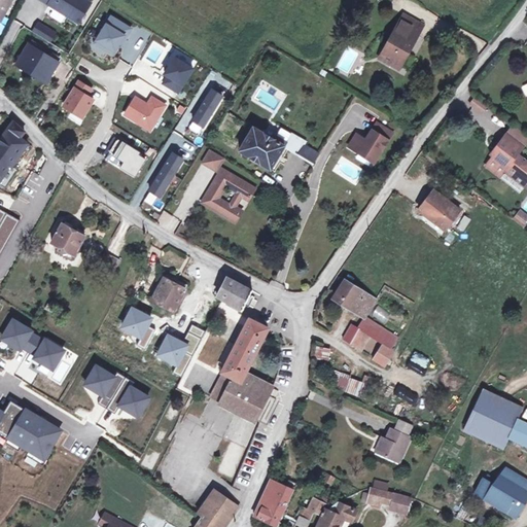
[(0,0),(0,19),(1,20),(11,0),(0,0)]
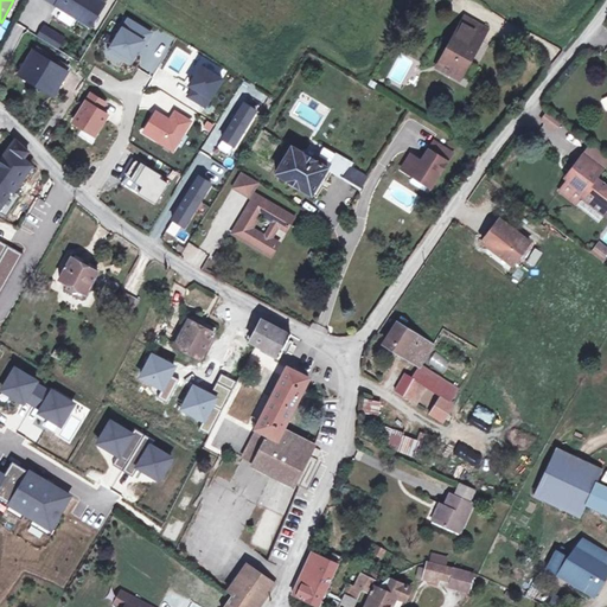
[(107,1),(106,0),(56,0),(93,23),(107,1)]
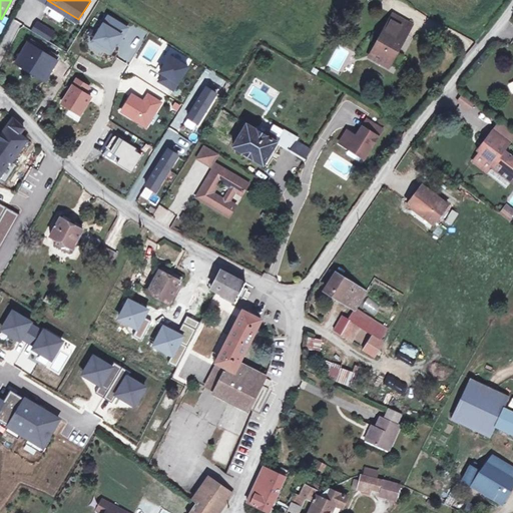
[(413,21),(392,11),(386,24),(387,27),(373,52),(390,61),(413,21)]
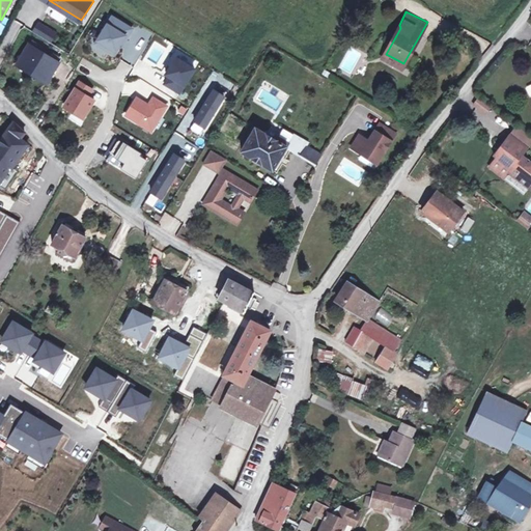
[(113,15),(96,42),(115,53),(120,43),(126,34),(128,35),(133,27),(113,15)]
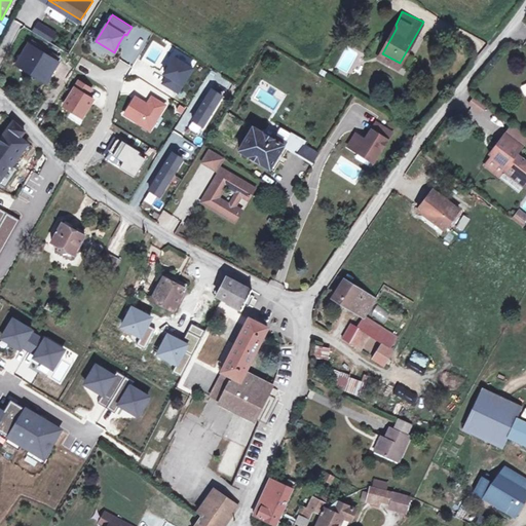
[(38,22),(33,31),(50,41),(55,33),(38,22)]
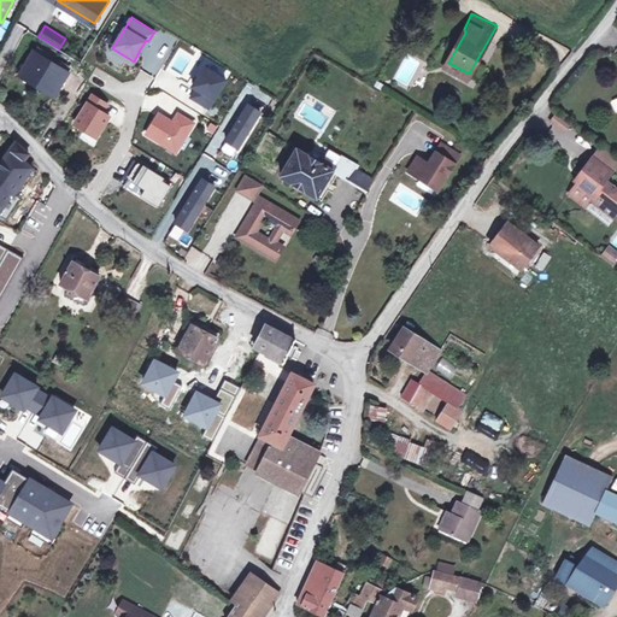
[(54,92),(69,70),(66,69),(70,63),(39,43),(21,71),(54,92)]
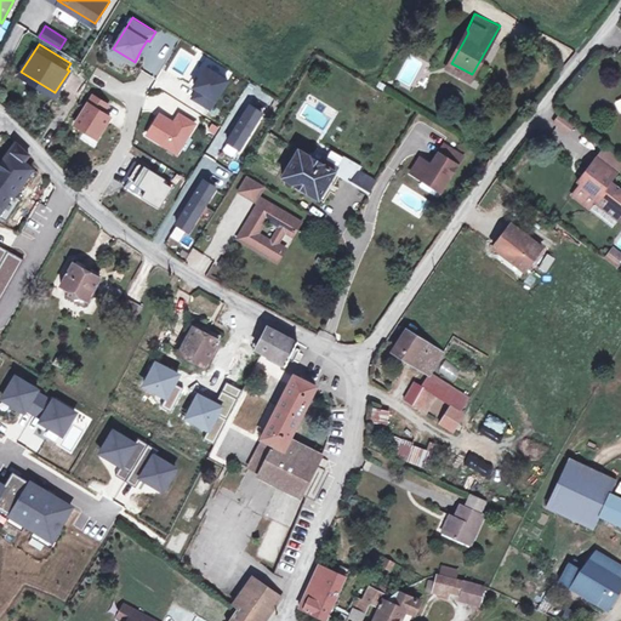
[(199,87),(193,96),(211,107),(228,78),(206,66),(194,85),(199,87)]
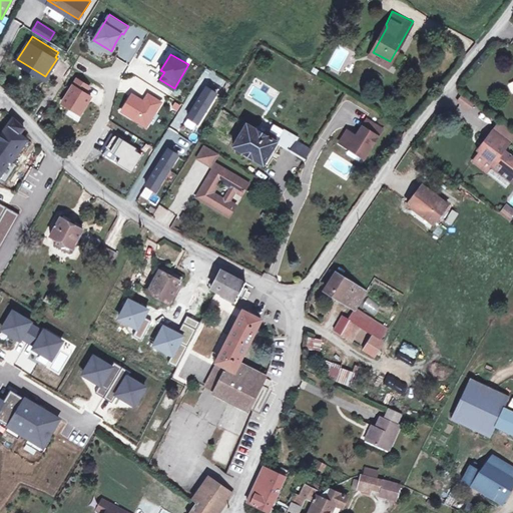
[(77,77),(62,102),(81,113),(92,95),(85,91),(89,84),(77,77)]
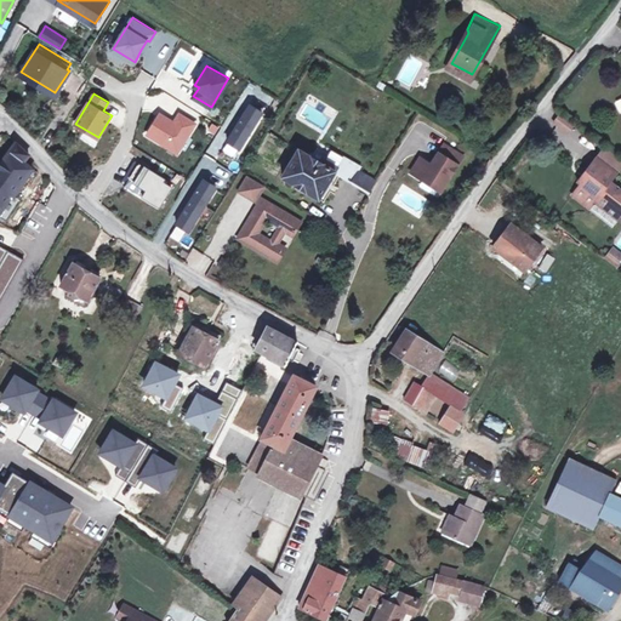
[(239,151),(262,113),(250,106),(227,142),(239,151)]
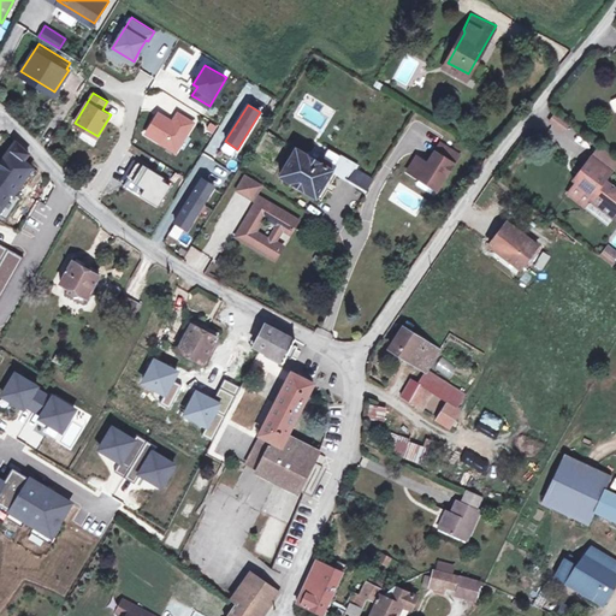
[(566,119),(554,110),(546,118),(558,128),(566,119)]
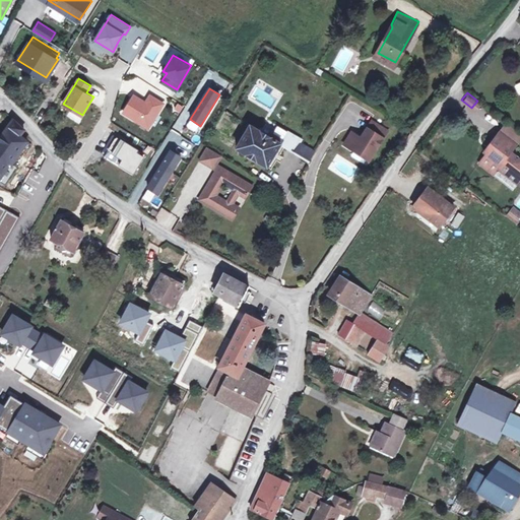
[(147,103),(135,95),(125,112),(149,128),(165,104),(151,95),(147,103)]
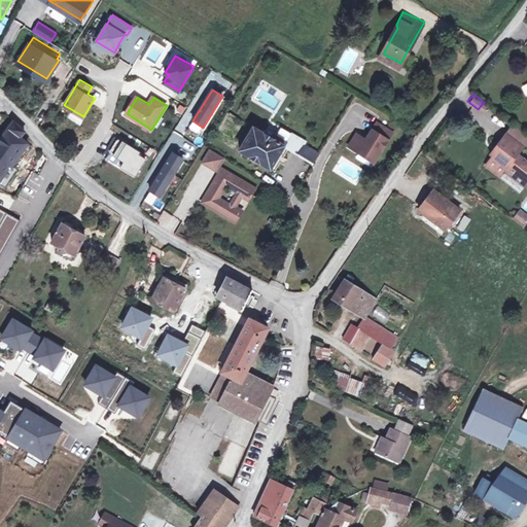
[(257,116),(244,108),(239,116),(252,125),(257,116)]
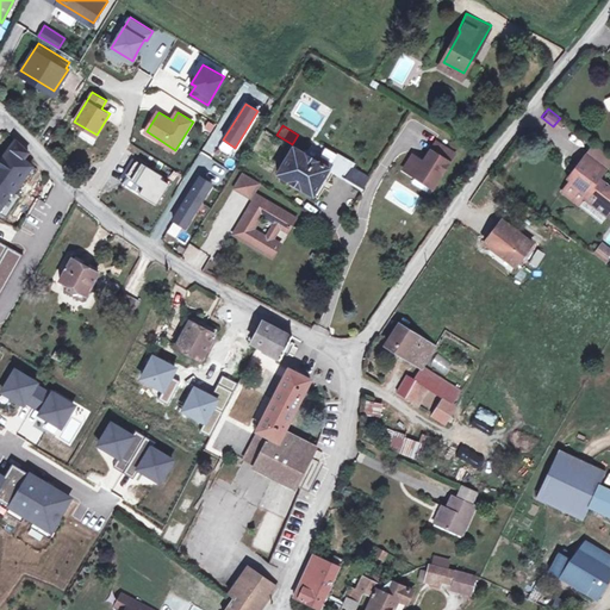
[(453,151),(435,139),(424,157),(427,159),(425,161),(411,154),(404,168),(415,175),(417,172),(433,181),(435,181),(453,151)]
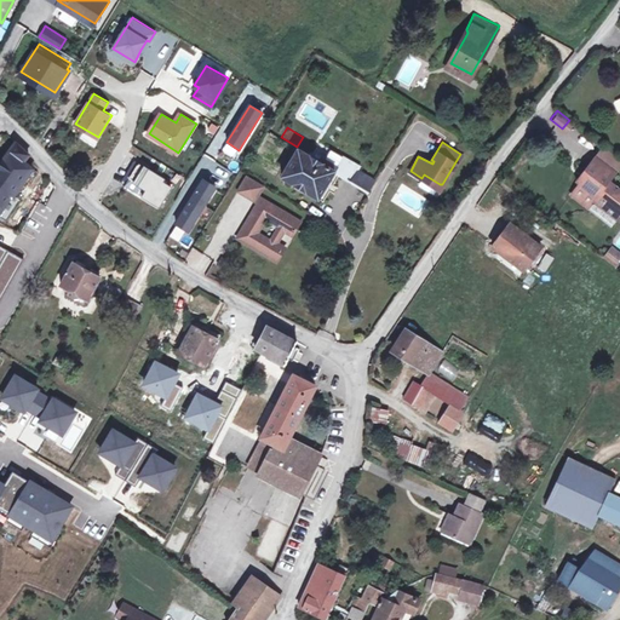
[(30,154),(16,144),(0,165),(0,214),(6,208),(11,211),(15,205),(10,201),(12,196),(15,196),(34,167),(26,161),(30,154)]
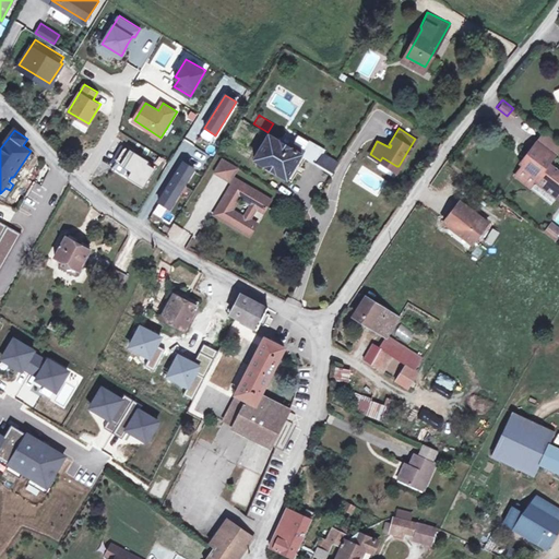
[(293,146),(268,132),(251,159),(288,180),(302,156),(332,175),(340,162),(325,153),(326,150),(307,138),(300,146),(294,143),(293,146)]
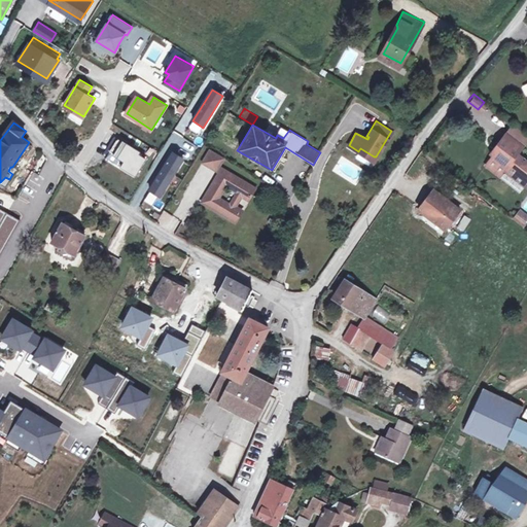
[(523,138),(507,127),(502,133),(517,145),(523,138)]
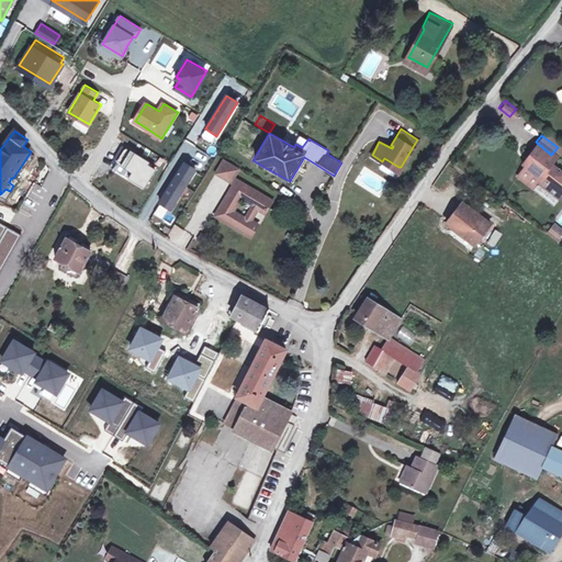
[(536,142),(535,142),(525,155),(527,157),(514,175),(529,187),(534,181),(553,197),(561,186),(561,176),(547,165),(553,156),(551,155),(536,142)]
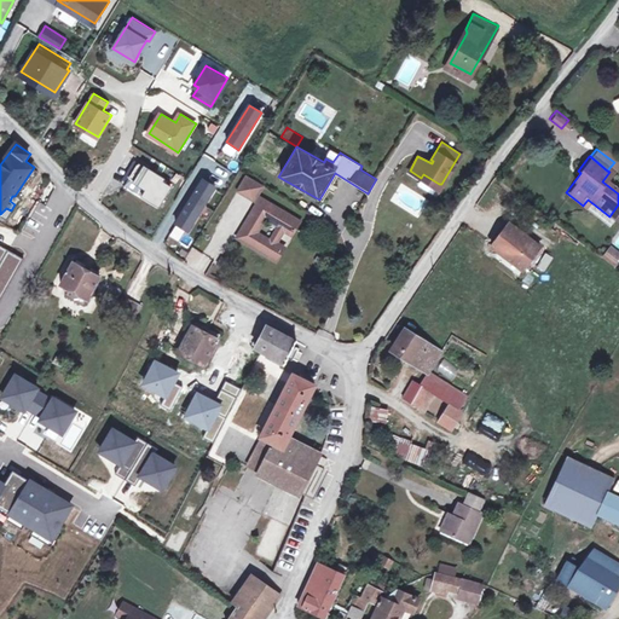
[(146,172),(143,169),(144,166),(134,160),(129,168),(134,171),(128,179),(145,189),(142,196),(158,207),(171,187),(161,181),(163,178),(149,168),(146,172)]
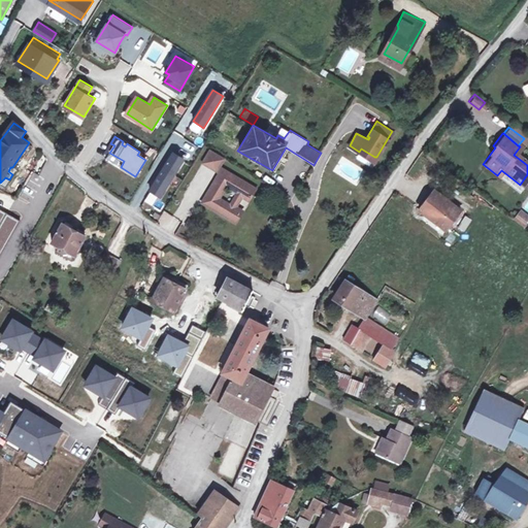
[(211,149),(204,161),(219,169),(226,157),(211,149)]
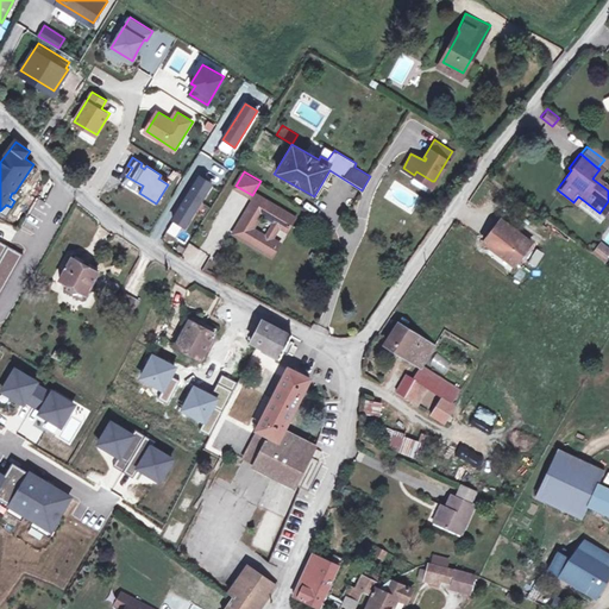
[(432,181),(416,171),(414,175),(431,184),(432,181)]
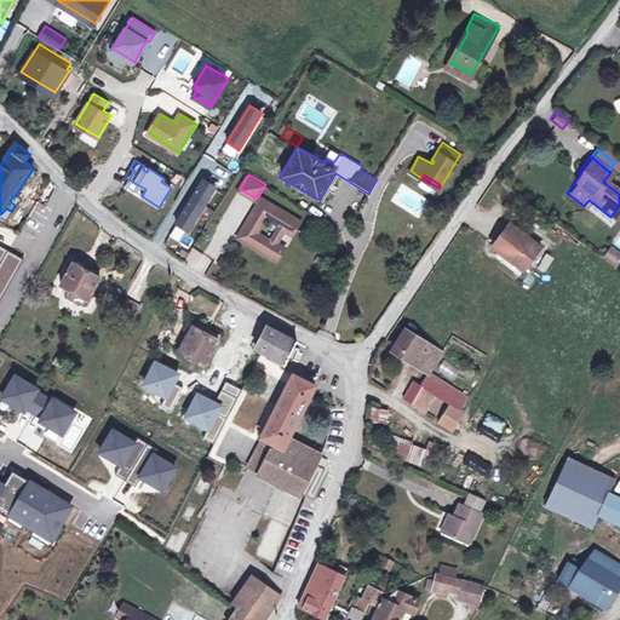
[(176,223),(188,230),(216,185),(204,178),(176,223)]
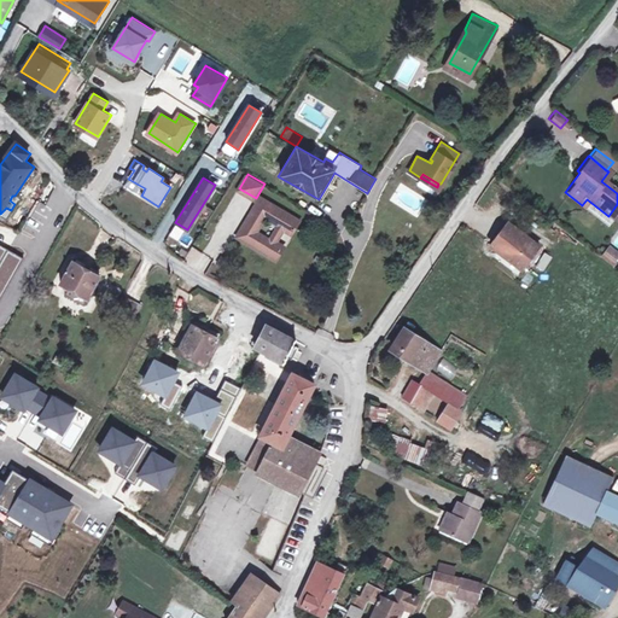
[(286,226),(295,231),(301,219),(263,197),(242,234),(280,256),(286,244),(278,239),(286,226)]
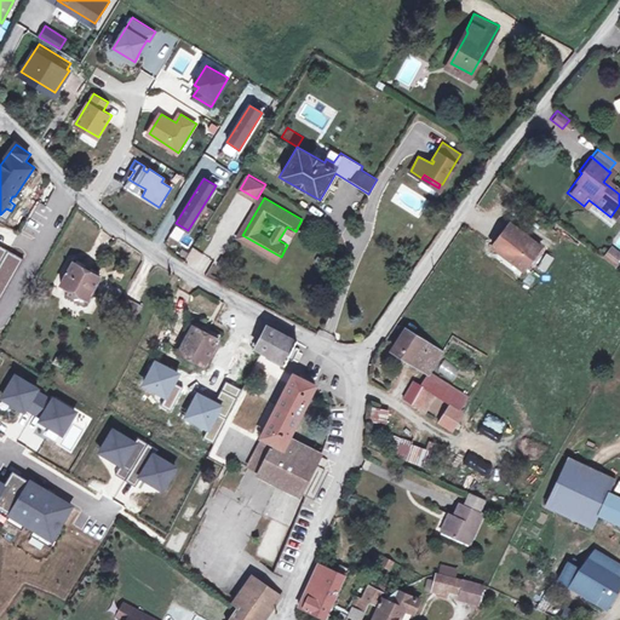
[(32,235),(38,218),(30,214),(23,233),(32,235)]
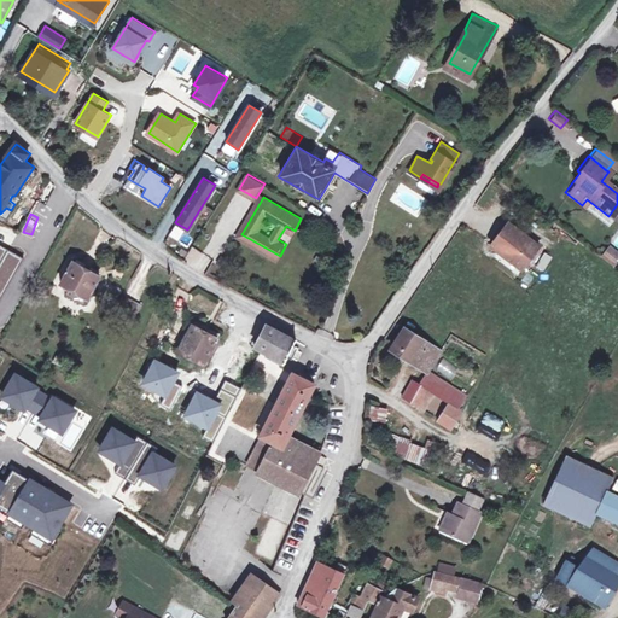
[(536,246),(505,222),(488,245),(518,269),(536,246)]
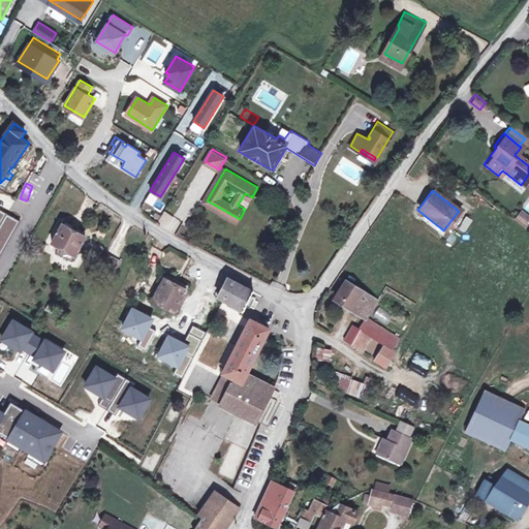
[(0,255),(21,219),(0,207),(0,255)]
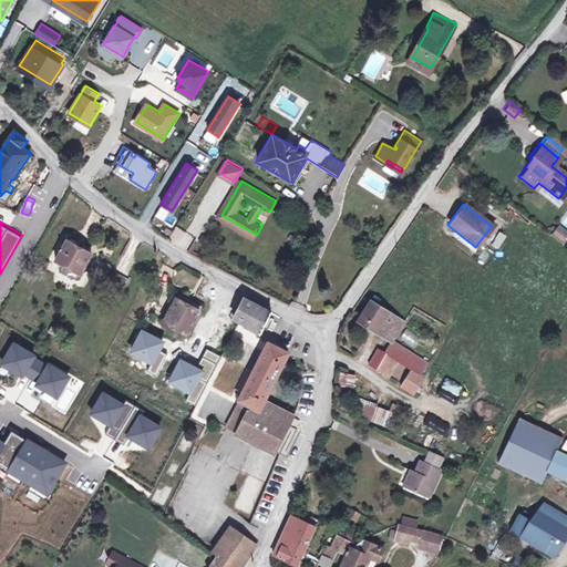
[(501,232),(493,245),(500,248),(507,235),(501,232)]
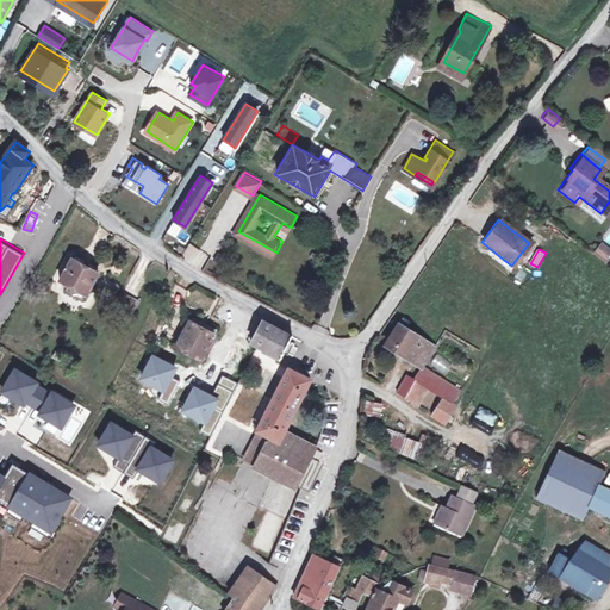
[(99,271),(73,255),(60,277),(67,280),(86,291),(87,292),(99,271)]
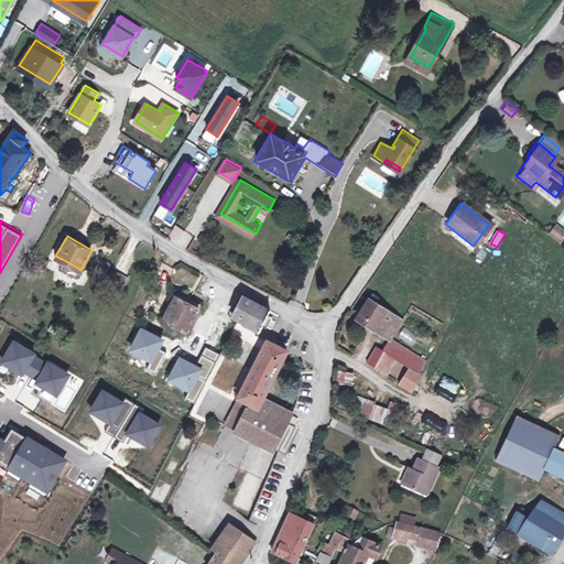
[(79,269),(62,259),(58,266),(76,277),(79,269)]
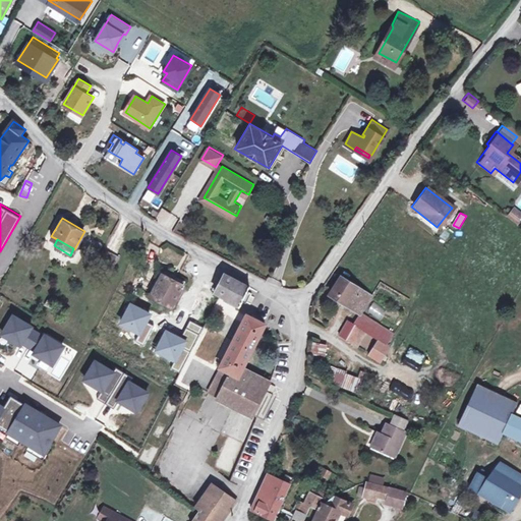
[(111,252),(104,247),(96,262),(103,267),(111,252)]
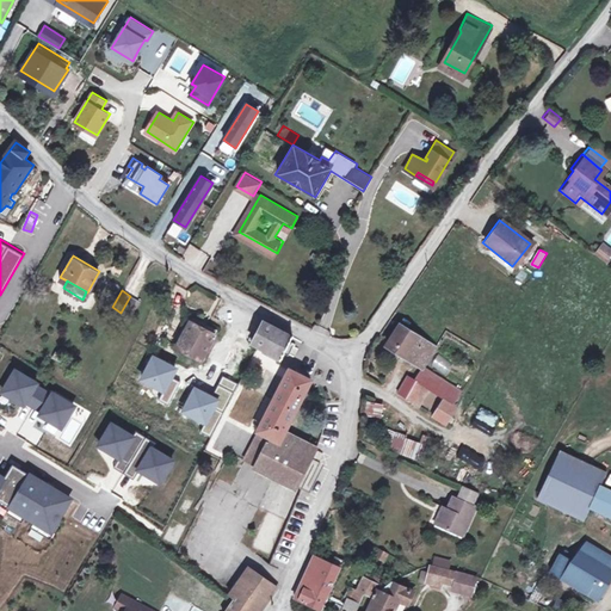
[(139,301),(130,296),(121,313),(129,316),(139,301)]
